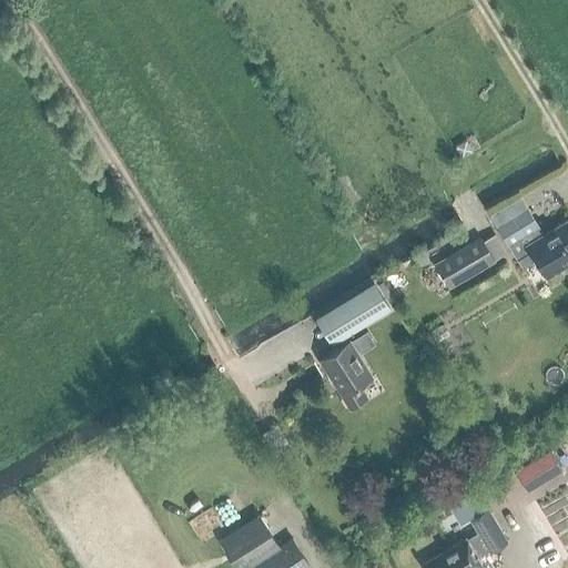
[(497,227),(517,260),(530,252),(545,277),(567,263),(567,252),(567,251),(567,220),(544,234),(528,209),(497,227)]
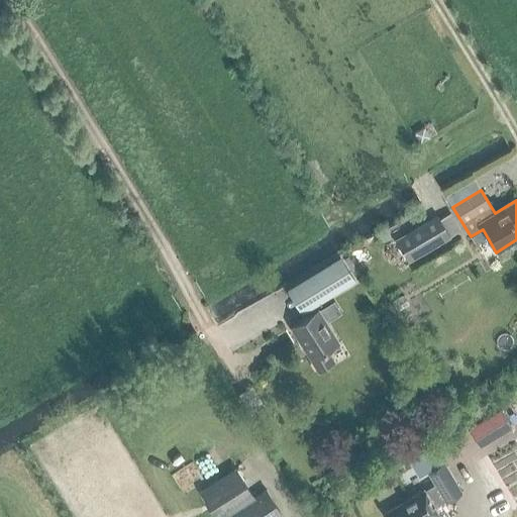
[(395,239),(408,262),(450,237),(437,215),(395,239)]
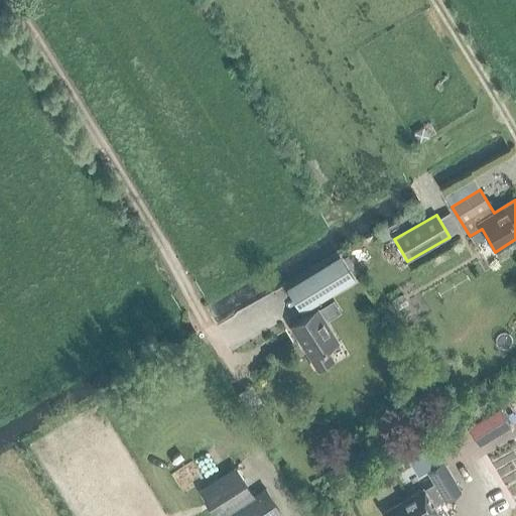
[(301,312),(353,281),(338,257),(286,288),(301,312)]
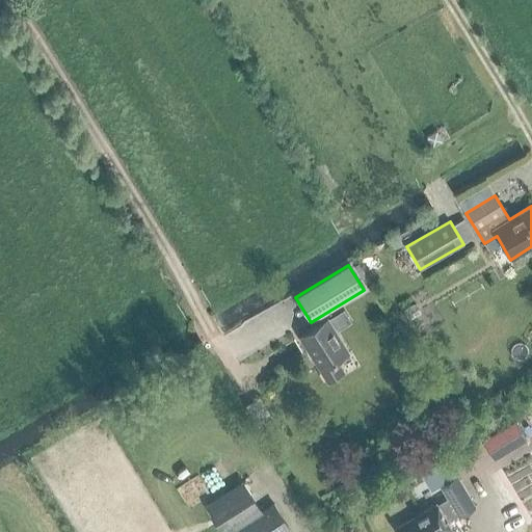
[(326,382),(343,372),(336,361),(348,353),(335,331),(350,322),(343,310),(298,337),(326,382)]
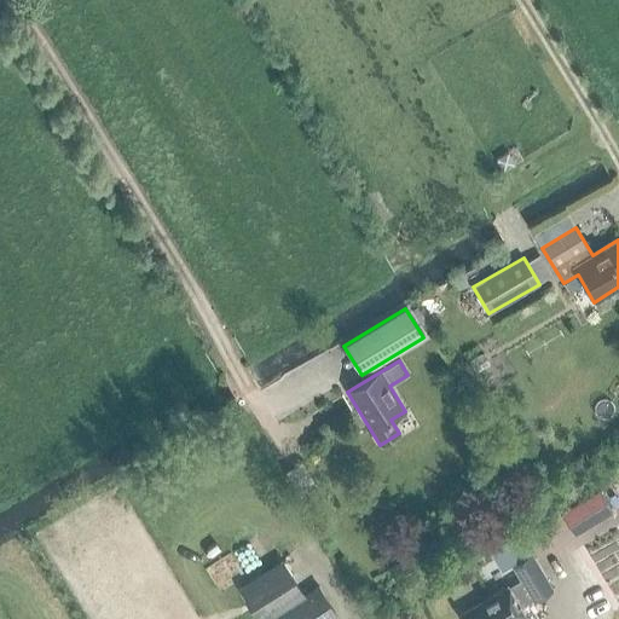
[(599,492),(561,515),(570,530),(583,522),(586,528),(611,513),(599,492)]
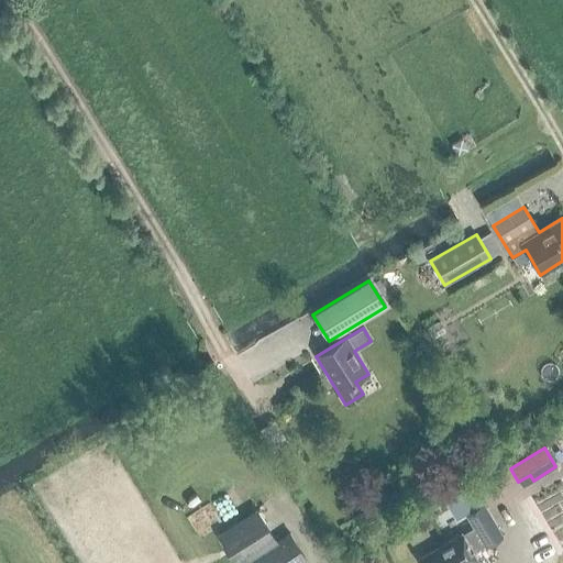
[(484,544),(500,534),(482,503),(465,512),(473,526),(461,533),(460,532),(418,556),(421,562),(474,562),(477,561),(471,551),(483,543),(484,544)]
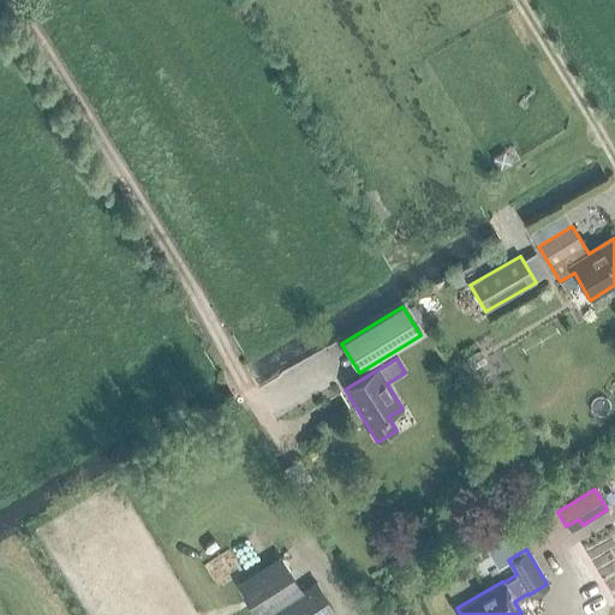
[(327,614),(334,611),(315,580),(300,590),(279,555),(237,581),(257,614),(327,614)]
